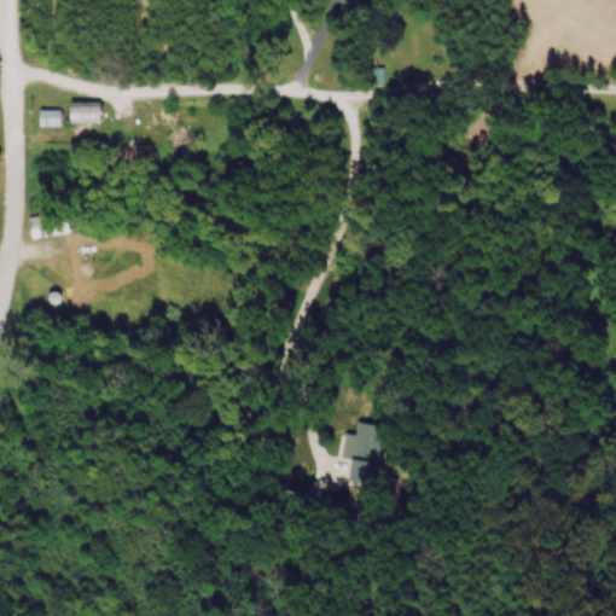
[(70,103),(70,123),(103,123),(103,103),(70,103)]
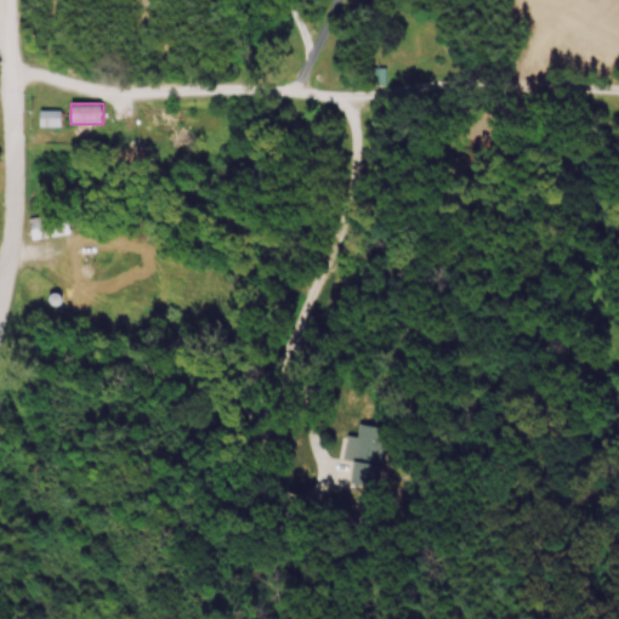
[(61,128),(61,111),(39,111),(39,128),(61,128)]
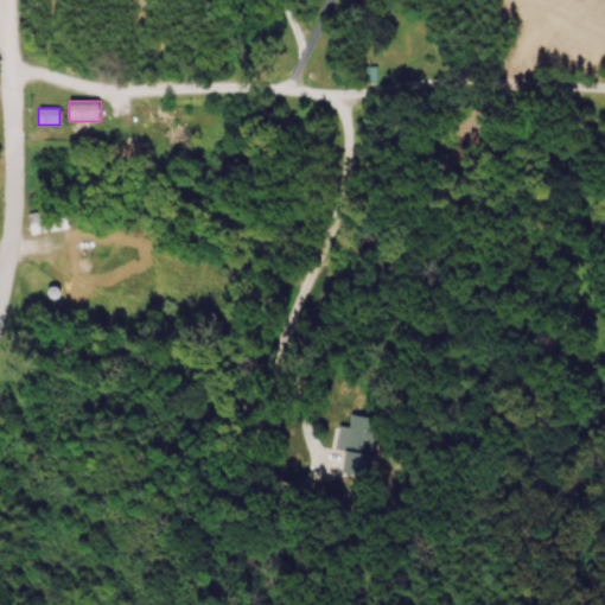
[(30,234),(68,230),(67,209),(29,212),(30,234)]
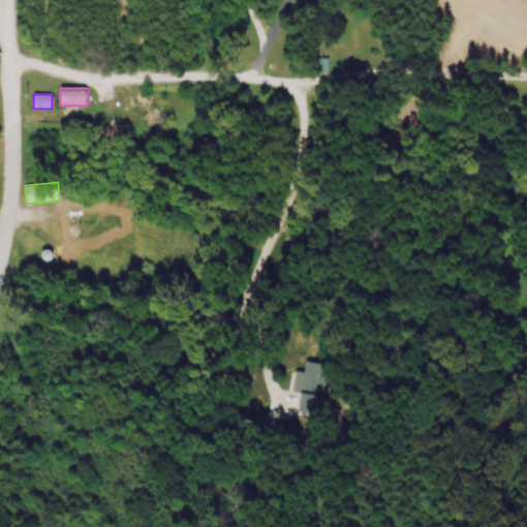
[(320,413),(327,363),(304,360),(302,371),(293,370),(290,391),(299,392),(296,410),(320,413)]
